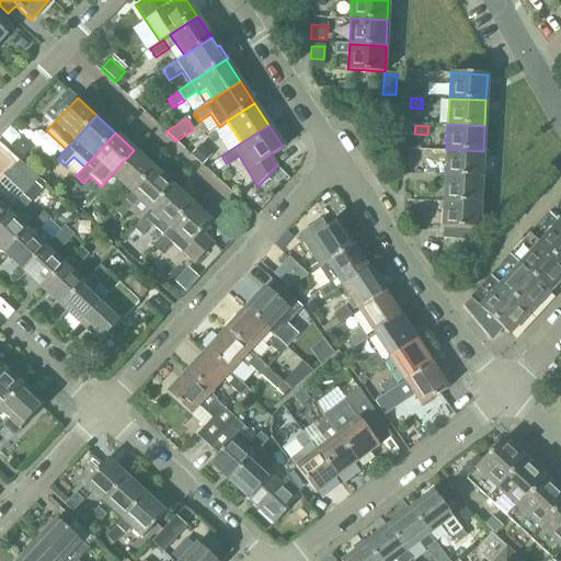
[(12,148),(23,158),(33,147),(22,137),(12,148)]
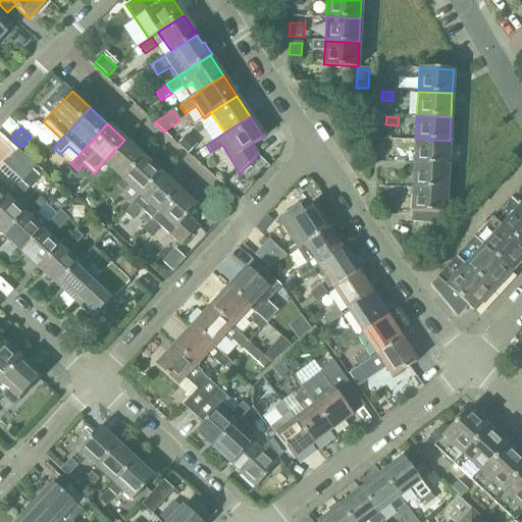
[(177,145),(188,155),(197,145),(187,135),(177,145)]
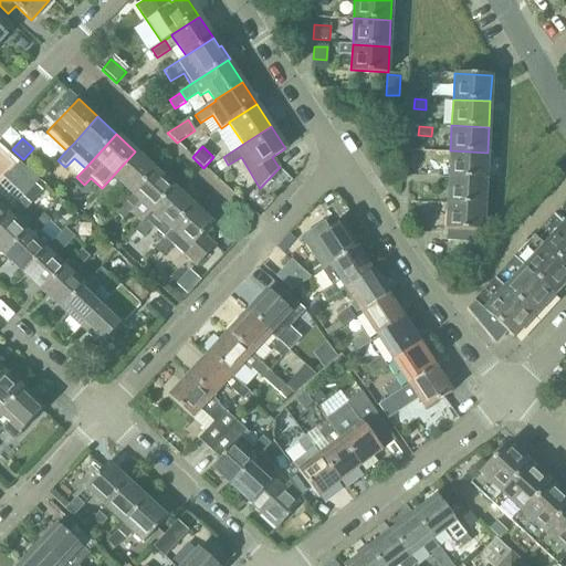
[(488,153),(450,150),(449,176),(485,178),(488,153)]
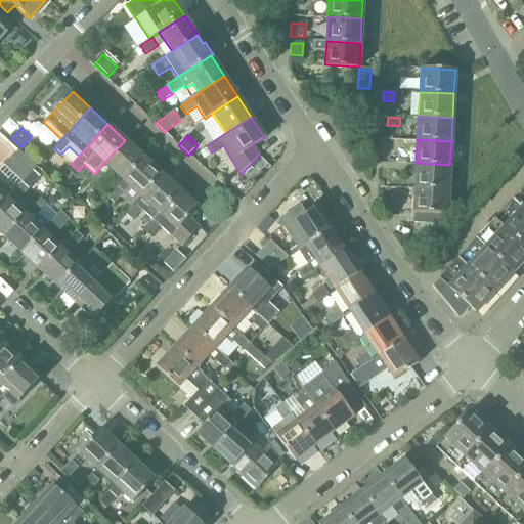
[(122,180),(143,157),(125,140),(94,174),(89,181),(96,187),(112,171),(122,180)]
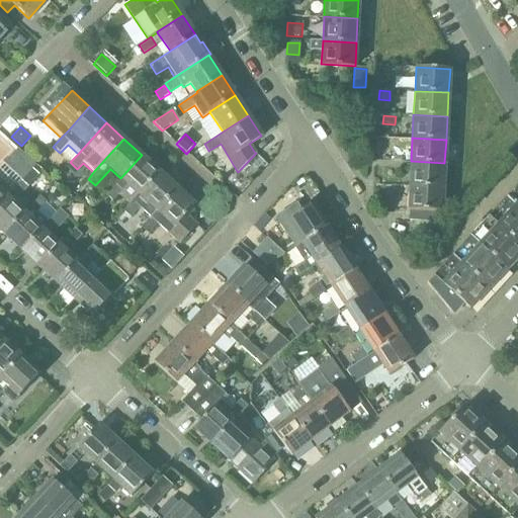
[(375,139),(375,156),(386,157),(387,140),(375,139)]
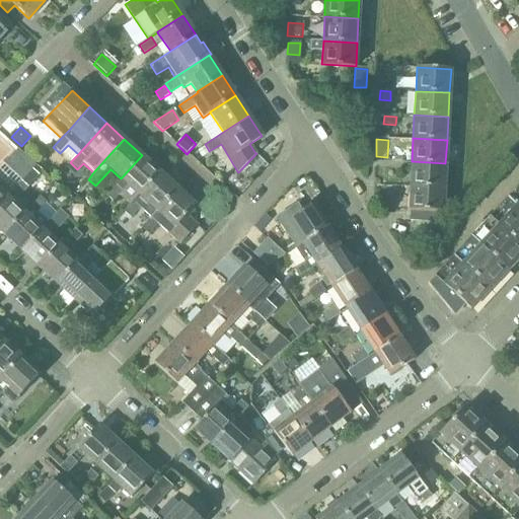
[(205,147),(197,152),(202,158),(209,153),(205,147)]
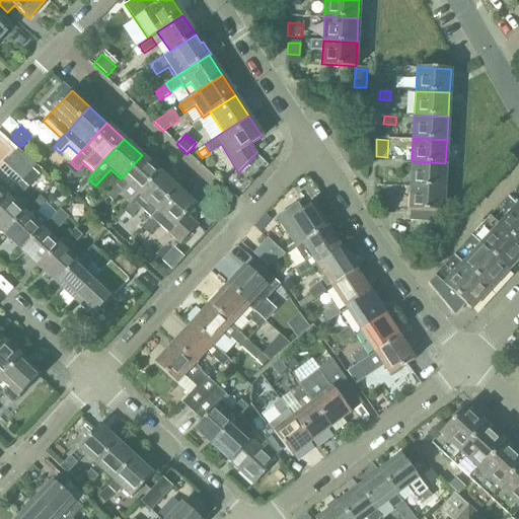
[(21,179),(34,165),(17,148),(4,162),(21,179)]
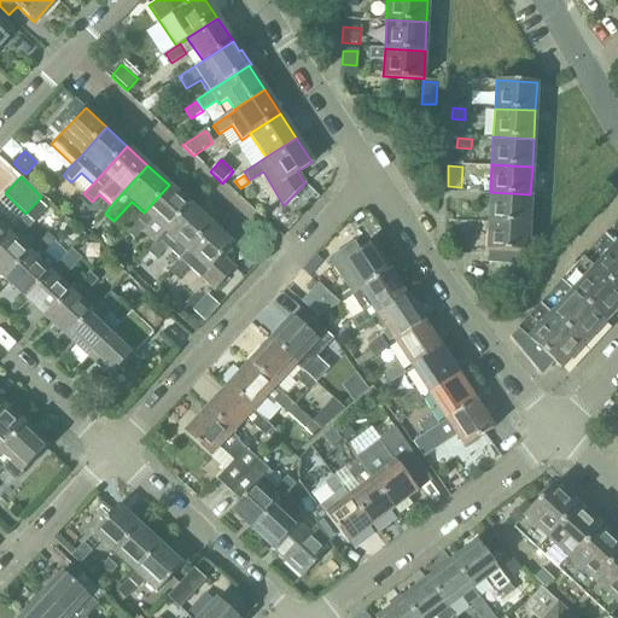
[(153,245),(190,205),(169,185),(144,213),(145,214),(127,232),(136,240),(141,234),(153,245)]
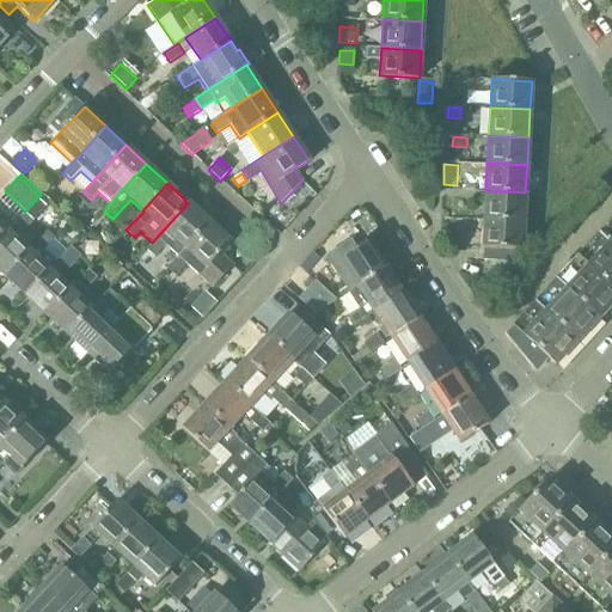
[(525,193),(485,190),(483,219),(524,221),(525,193)]
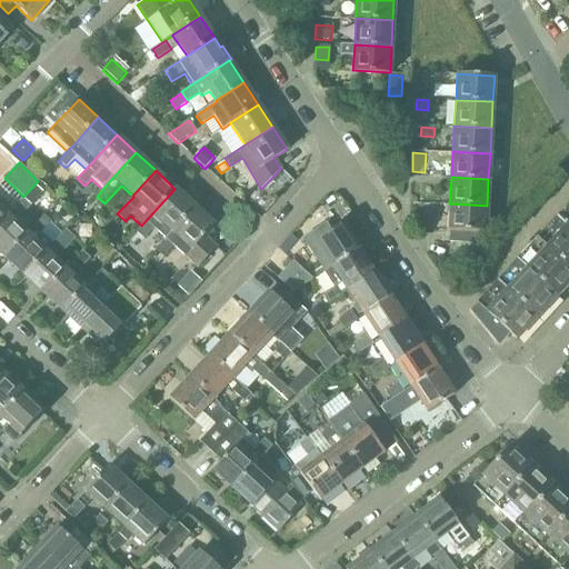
[(165,239),(195,207),(175,189),(141,226),(136,231),(145,239),(155,229),(165,239)]
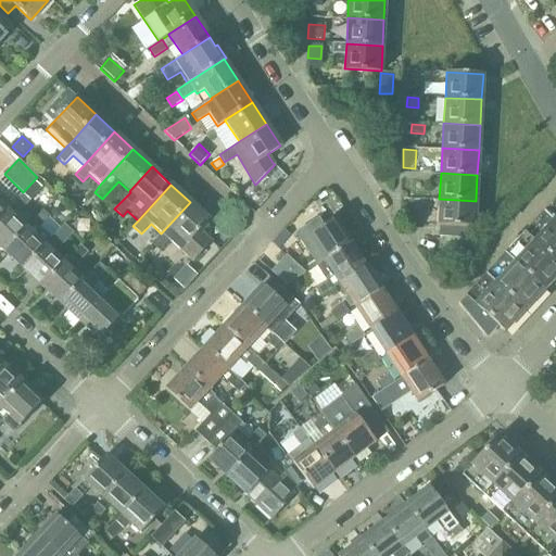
[(0,216),(7,210),(12,204),(0,192),(0,216)]
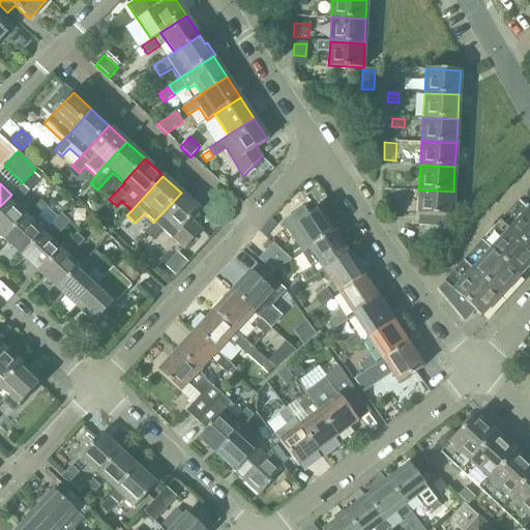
[(22,183),(12,194),(20,201),(30,190),(22,183)]
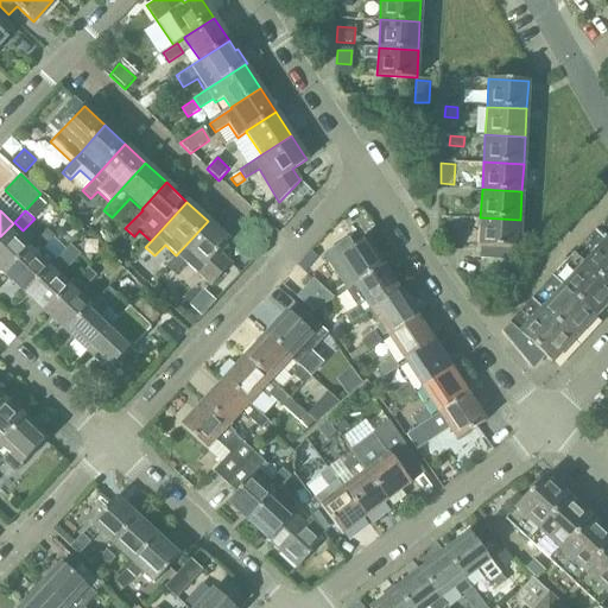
[(520,220),(480,217),(479,246),(481,246),(480,259),(512,260),(512,247),(519,247),(520,220)]
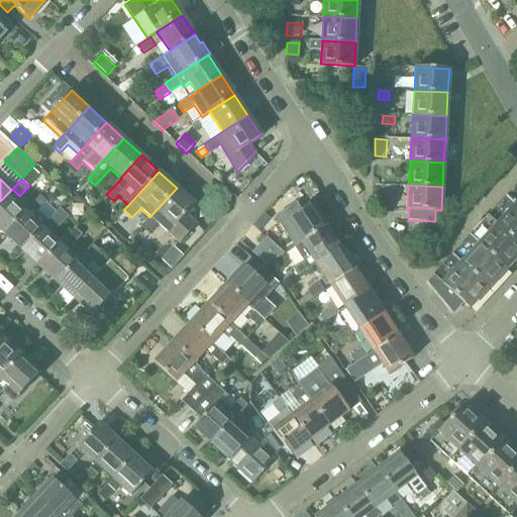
[(516,186),(489,216),(516,242),(516,186)]
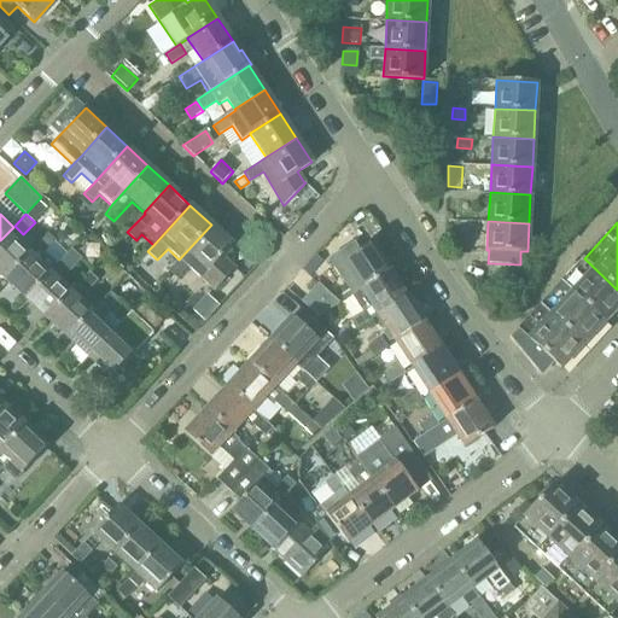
[(235,269),(222,256),(232,244),(211,225),(179,260),(169,270),(176,278),(187,267),(215,292),(235,269)]
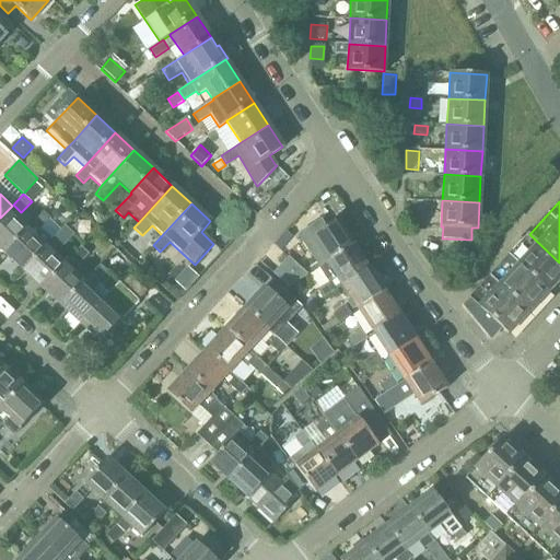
[(25,230),(7,211),(0,218),(0,249),(3,253),(25,230)]
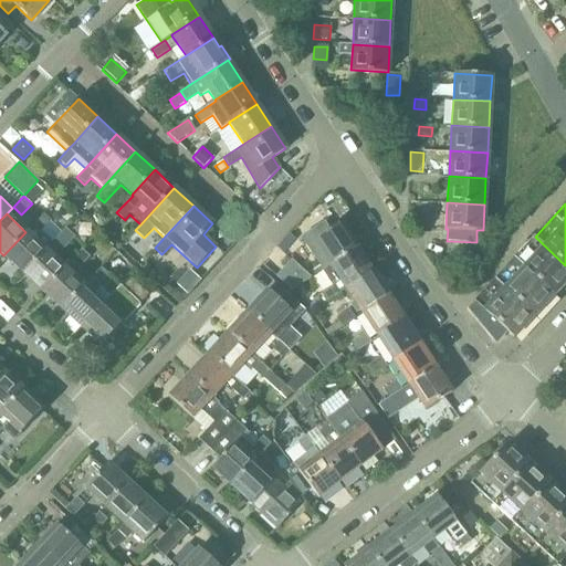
[(25,232),(3,255),(22,273),(51,242),(41,233),(52,221),(43,213),(27,232),(25,232)]
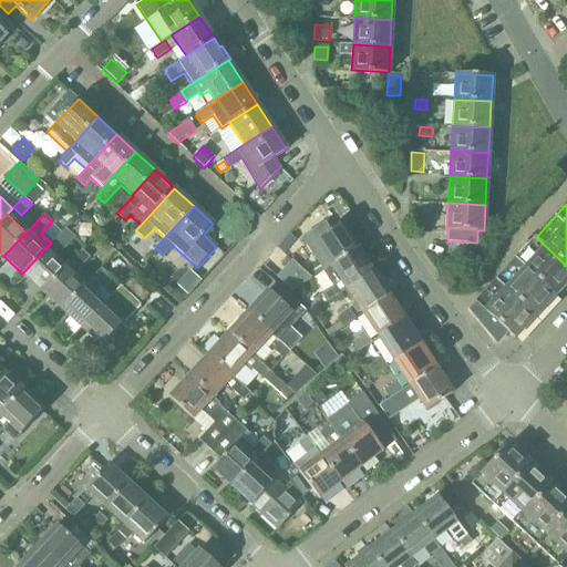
[(322,270),(357,247),(341,224),(330,232),(325,224),(302,238),(322,270)]
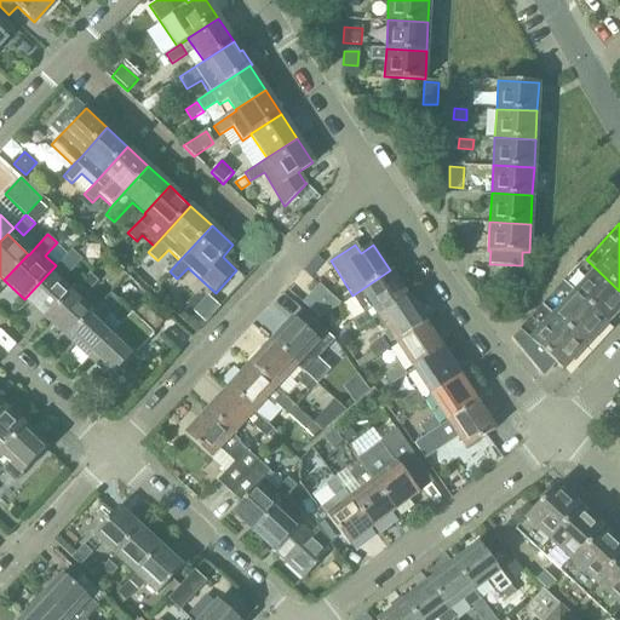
[(46,319),(70,293),(59,283),(81,260),(72,251),(57,267),(56,265),(24,299),(46,319)]
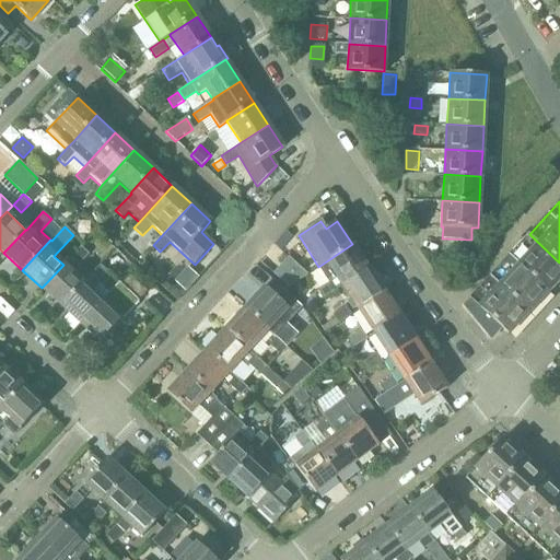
[(273,246),(280,252),(292,238),(286,232),(273,246)]
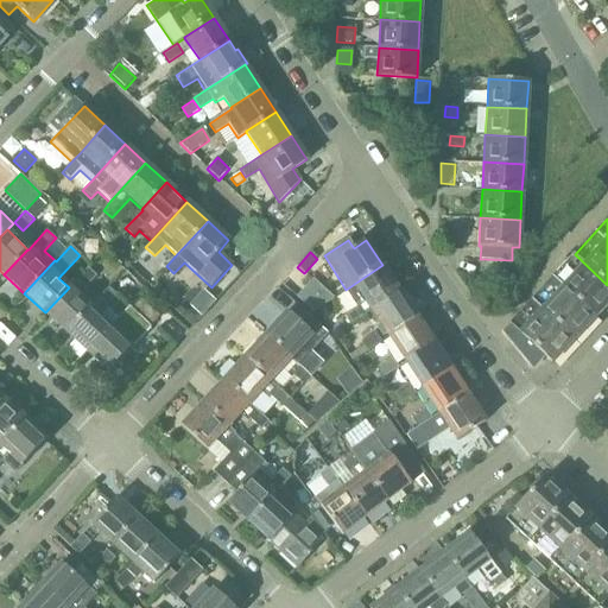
[(607,302),(607,285),(575,254),(553,277),(595,316),(607,302)]
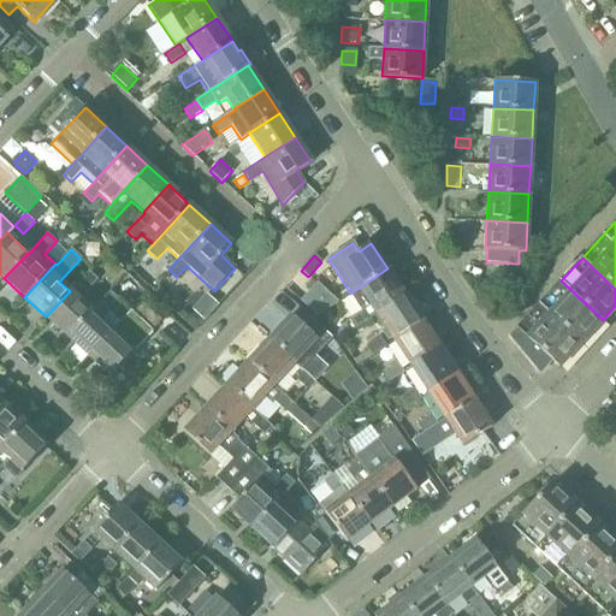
[(516,279),(517,265),(490,264),(490,278),(516,279)]
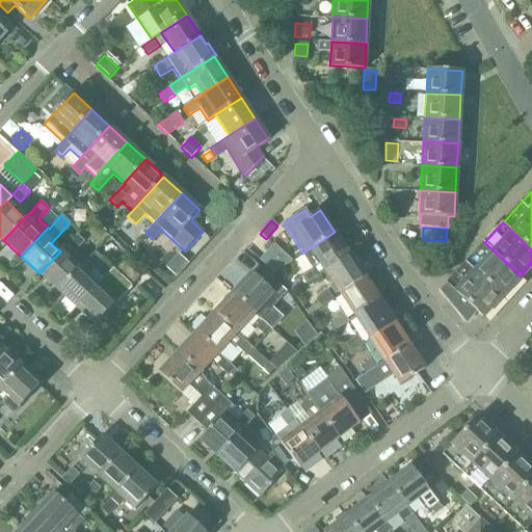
[(306,284),(325,271),(325,270),(349,255),(335,232),(302,254),(301,255),(312,269),(300,276),(301,277),(303,280),(306,284)]
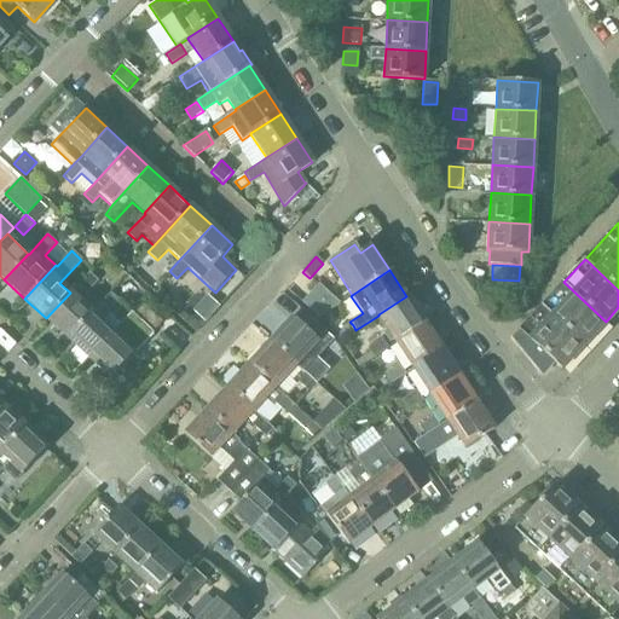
[(86,294),(98,281),(90,273),(79,287),(86,294)]
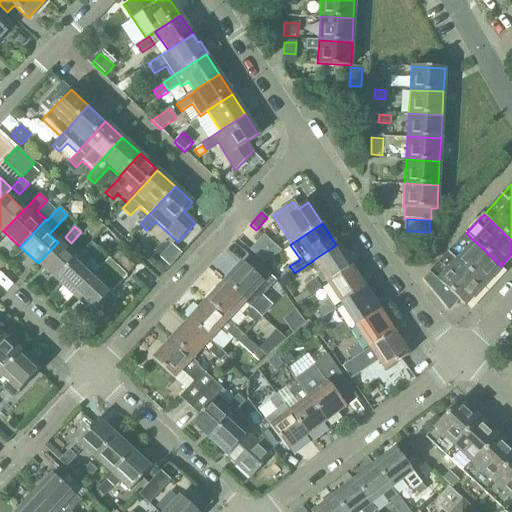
[(501,266),(466,233),(448,252),(483,285),(501,266)]
